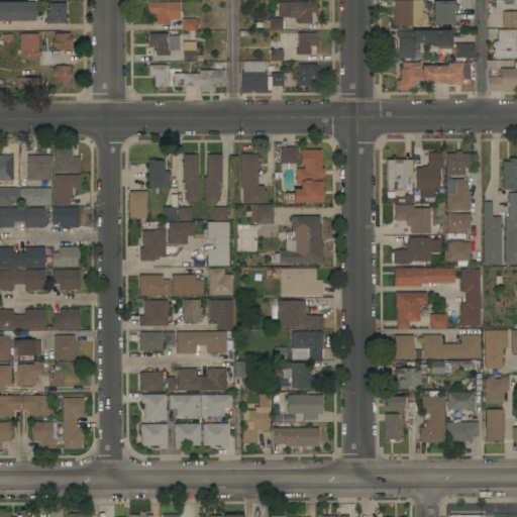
[(409,26),(394,26),(393,0),(421,0),(421,24),(412,24),(409,26)]
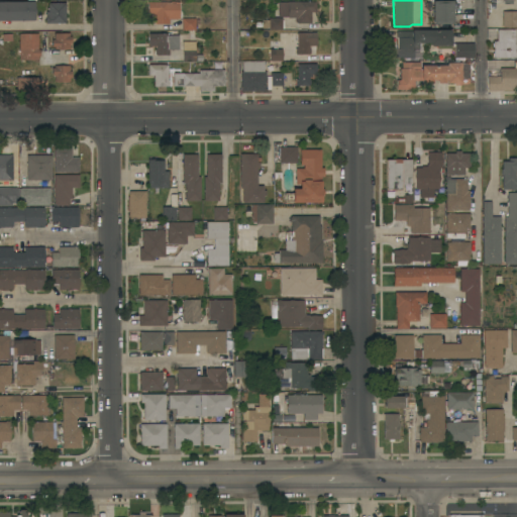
[(153,23),(153,19),(156,18),(154,17),(152,17),(152,13),(148,13),(147,3),(167,2),(180,1),(180,18),(169,19),(169,24),(154,24),(153,23)]
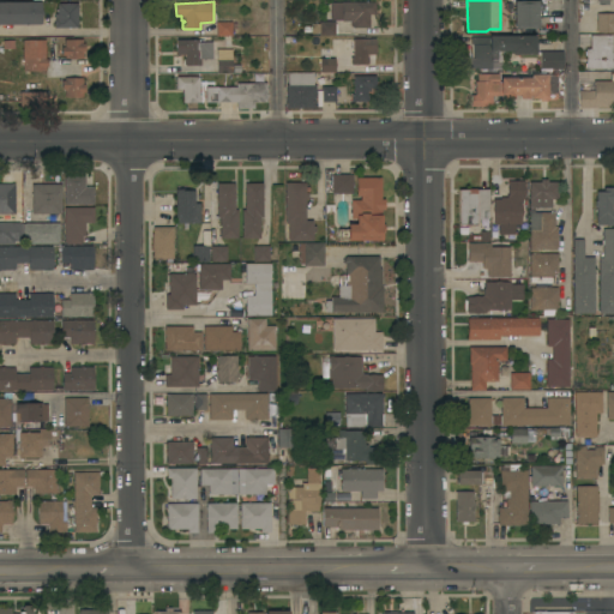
[(539,1),(539,29),(515,30),(515,1),(539,1)]
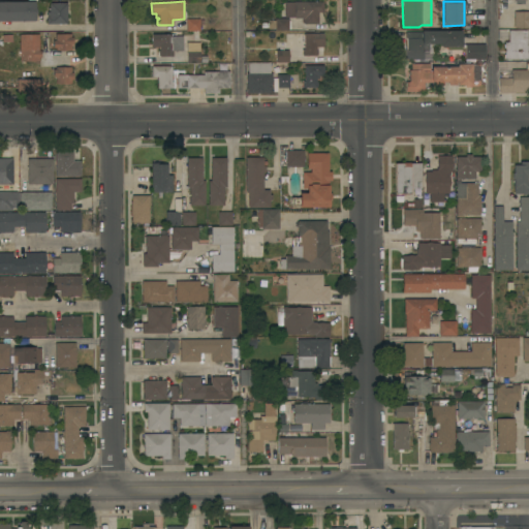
[(0,2),(34,2),(34,22),(0,22),(0,2)]
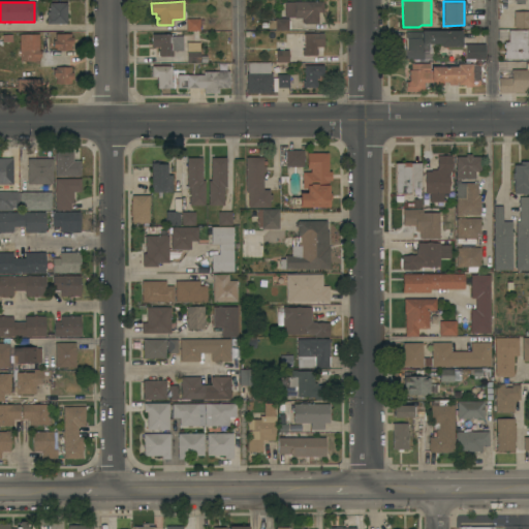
[(294,3),(294,2),(323,2),(323,13),(317,13),(317,24),(304,24),(302,24),(302,19),(294,19),(294,18),(284,18),(284,3),(294,3)]
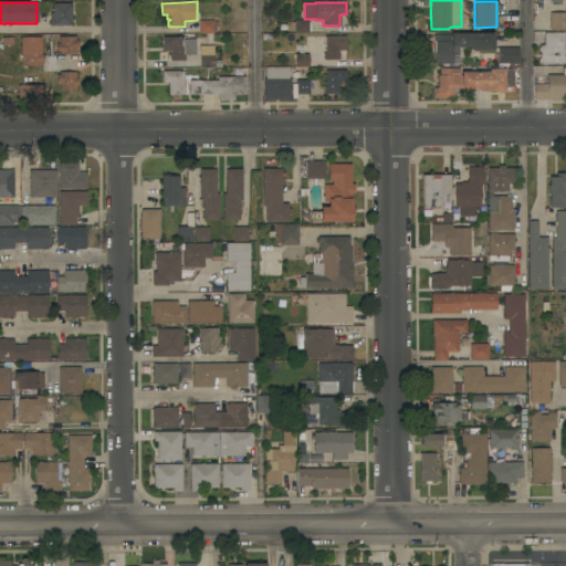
[(71,27),(50,27),(50,13),(52,13),(52,3),(71,3),(71,27)]
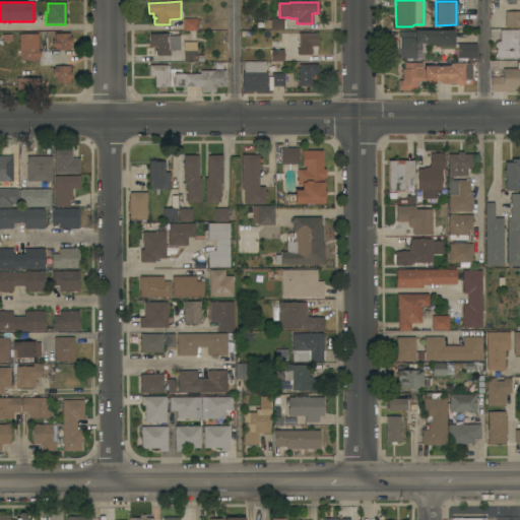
[(506,11),(519,11),(519,27),(505,27),(506,11)]
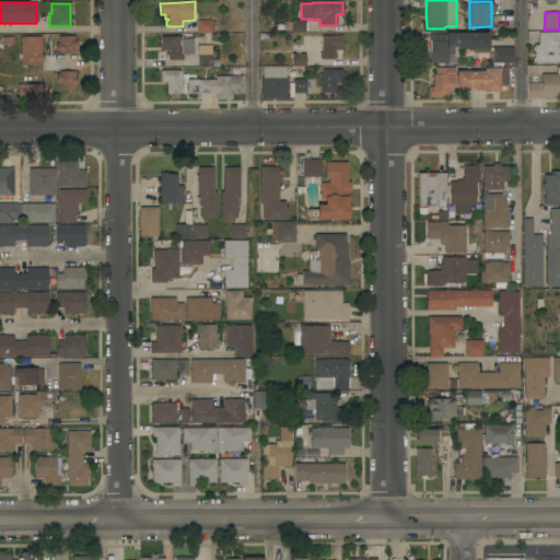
[(211,20),(211,28),(217,28),(217,33),(197,33),(197,21),(211,20)]
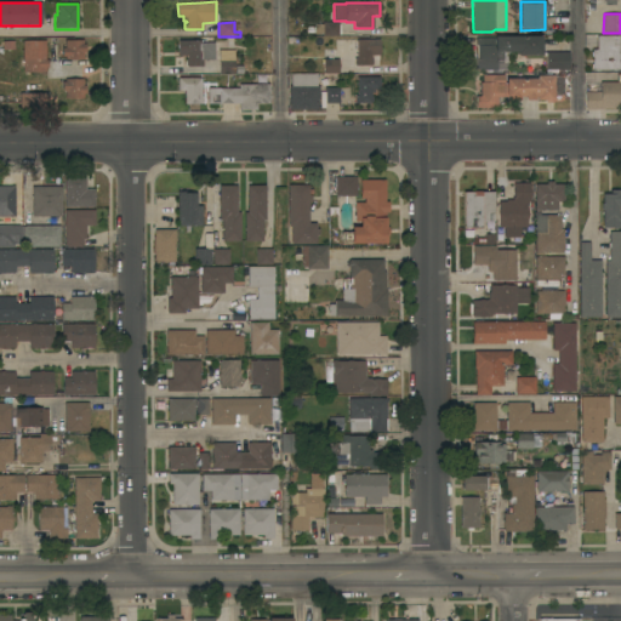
[(339,36),(323,36),(323,34),(314,34),(314,24),(323,24),(323,23),(339,23),(339,36)]
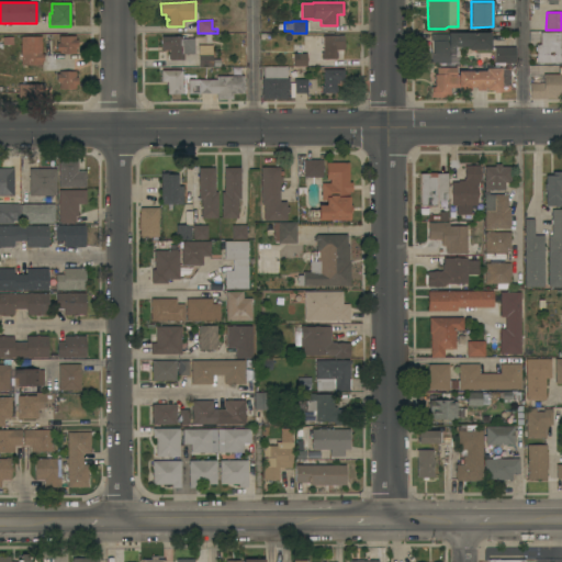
[(184,33),(184,22),(198,22),(198,33),(184,33)]
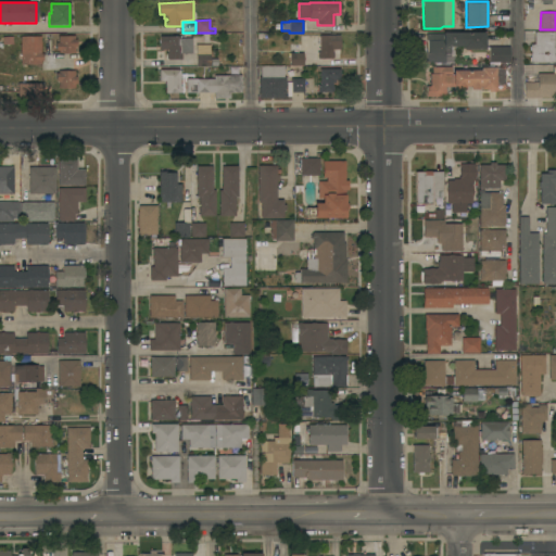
[(485,33),(485,50),(463,50),(463,46),(455,47),(455,66),(445,66),(444,63),(426,63),(426,53),(427,53),(427,34),(443,34),(443,33),(485,33)]
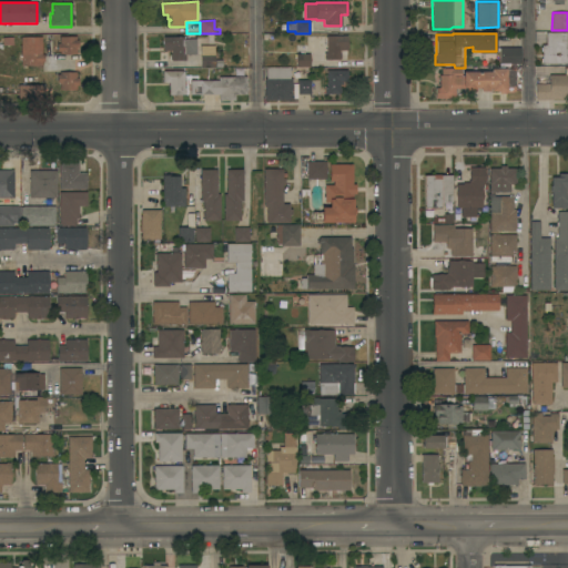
[(566,64),(541,64),(541,46),(546,46),(546,33),(565,33),(566,64)]
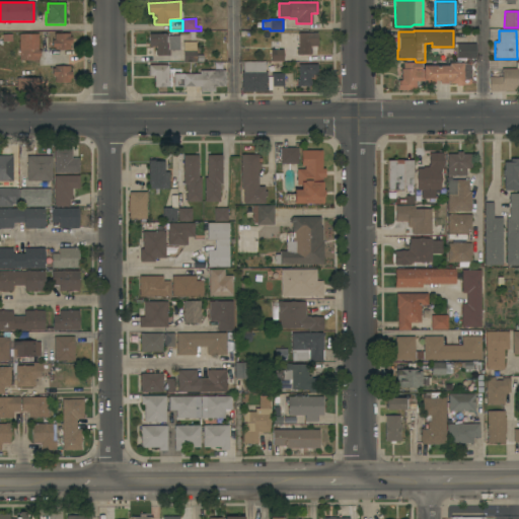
[(2,32),(12,32),(12,42),(2,42),(2,32)]
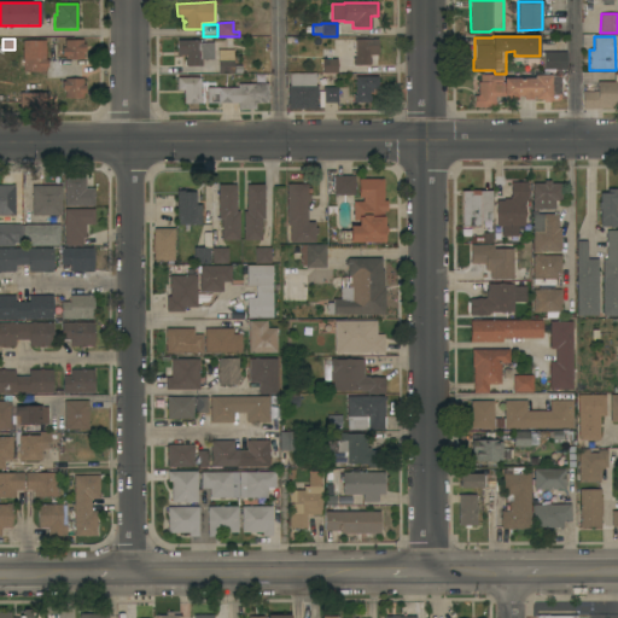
[(46,40),(46,60),(48,60),(48,68),(46,68),(46,73),(23,73),(22,41),(46,40)]
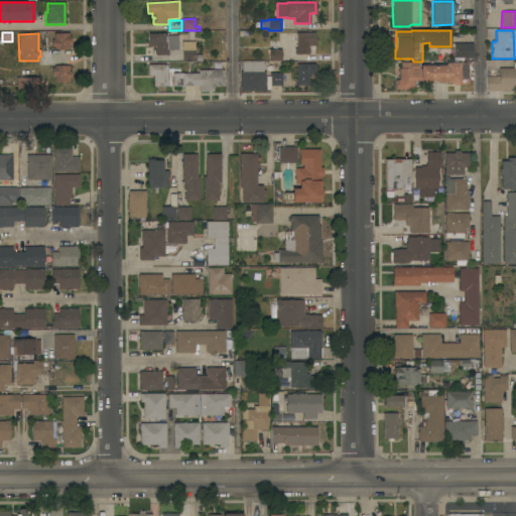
[(69,33),(69,37),(71,37),(71,43),(70,43),(70,49),(53,49),(53,47),(51,47),(51,39),(53,39),(53,33),(69,33)]
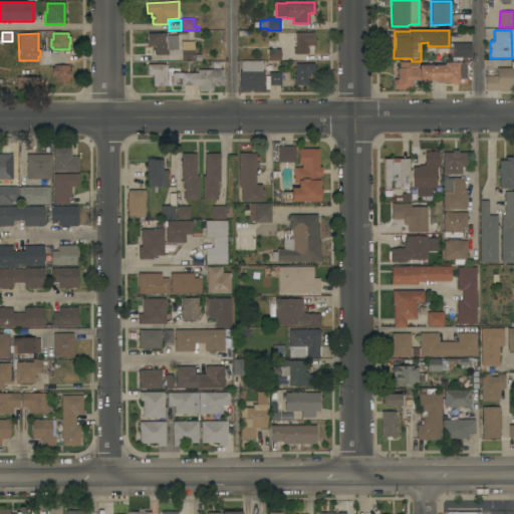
[(166,33),(166,36),(177,35),(178,50),(168,50),(168,54),(155,54),(154,54),(154,50),(155,49),(155,46),(148,46),(148,34),(166,33)]
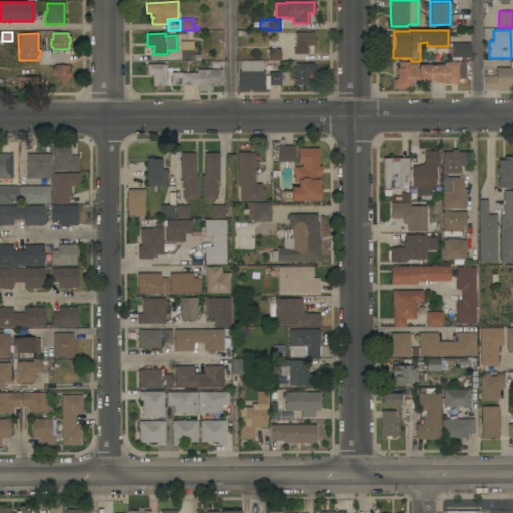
[(294,54),(293,48),(295,48),(295,33),(313,33),(314,46),(306,46),(306,48),(308,50),(308,53),(306,54),(294,54)]
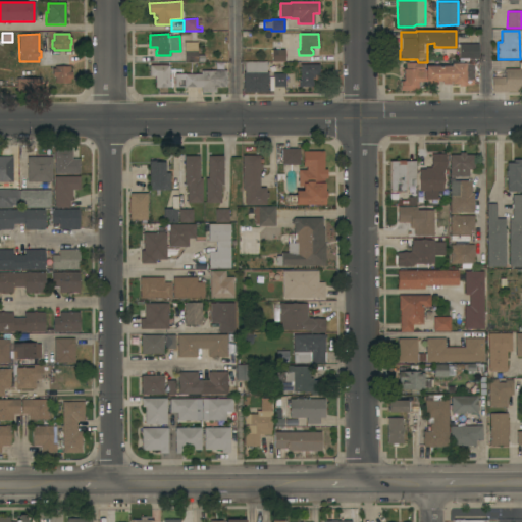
[(197,56),(204,56),(204,61),(185,61),(185,43),(197,43),(197,56)]
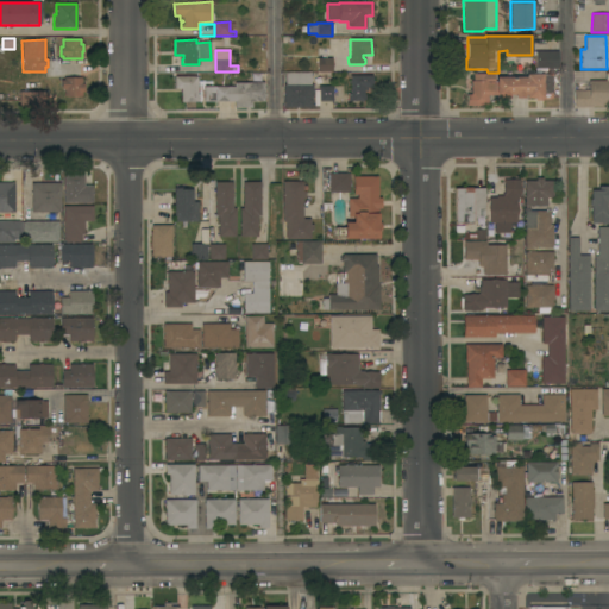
[(557,51),(558,68),(547,69),(547,71),(535,73),(535,68),(542,68),(542,67),(535,67),(535,51),(557,51)]
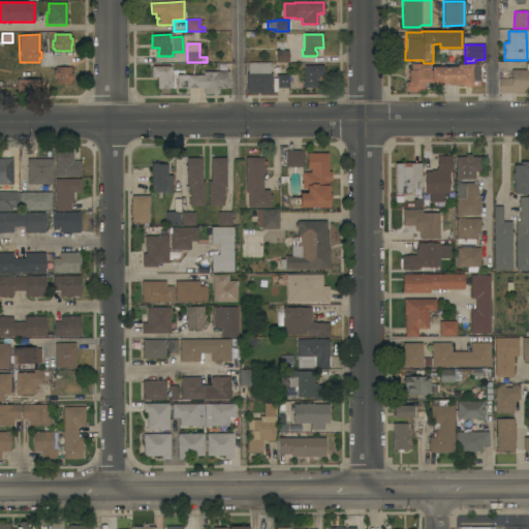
[(276,63),(275,52),(288,51),(288,63),(276,63)]
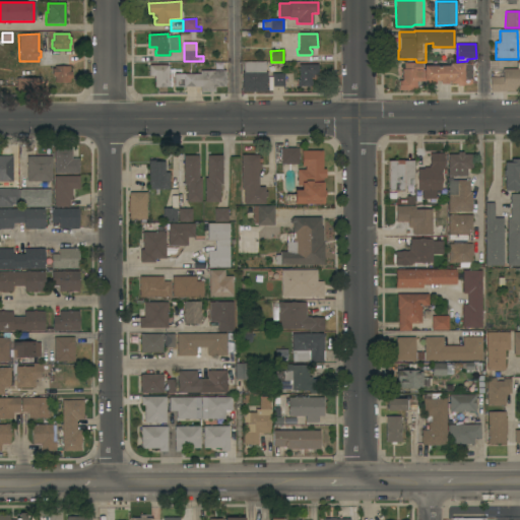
[(265,62),(265,72),(267,72),(267,77),(272,77),(272,74),(283,74),(283,87),(272,87),(272,90),(266,90),(266,92),(243,92),(243,73),(243,62),(265,62)]
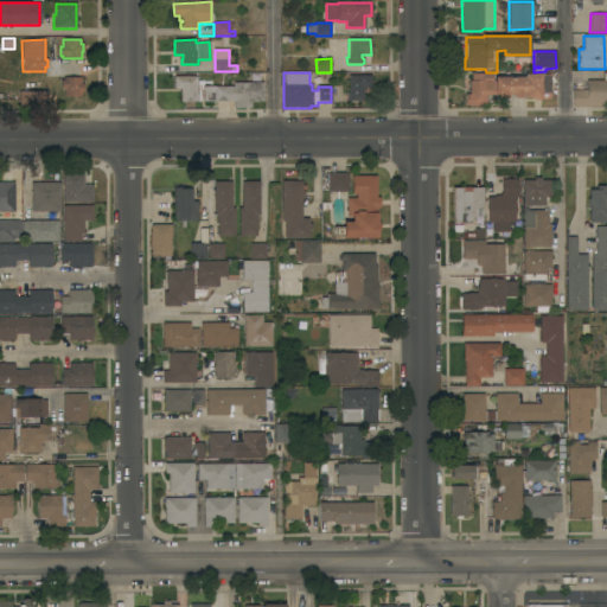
[(548,100),(542,100),(541,100),(541,101),(534,101),(534,97),(524,98),(524,95),(523,95),(523,98),(513,98),(513,95),(508,95),(508,98),(498,98),(498,94),(496,94),(496,95),(485,95),(485,106),(465,106),(465,94),(470,94),(470,81),(471,81),(471,74),(493,74),(493,82),(494,82),(494,77),(524,77),(524,75),(550,74),(550,97),(548,100)]
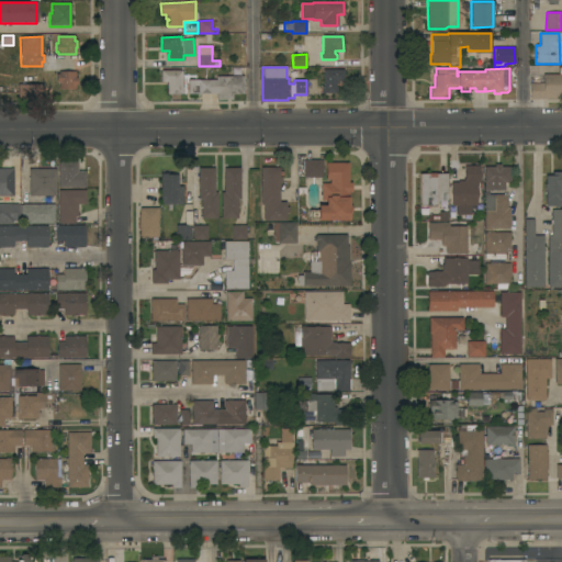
[(322,93),(321,87),(323,87),(323,70),(344,70),(344,81),(338,81),(338,82),(337,82),(337,85),(336,85),(336,87),(337,88),(337,92),(335,93),(322,93)]
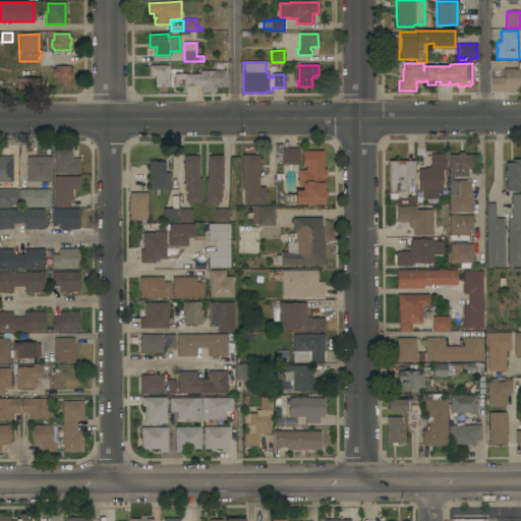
[(70,72),(72,72),(72,78),(69,78),(69,82),(54,82),(54,76),(52,76),(52,69),(55,69),(55,66),(70,66),(70,72)]
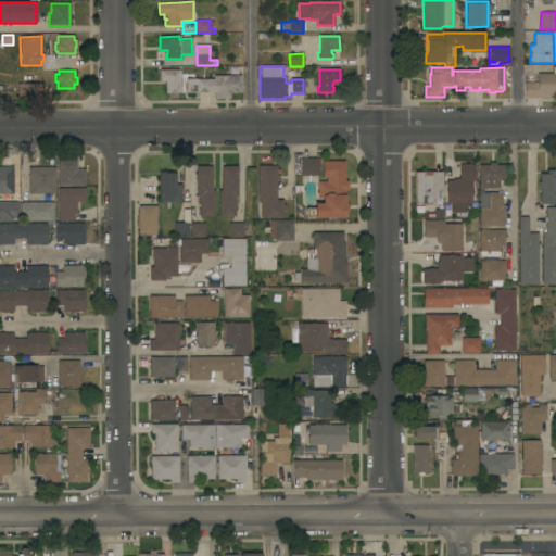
[(179,87),(181,87),(181,92),(179,92),(179,93),(165,93),(165,81),(160,81),(160,71),(179,71),(179,87)]
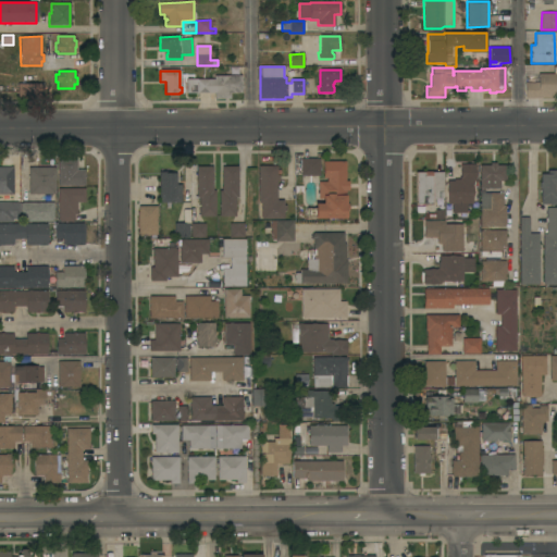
[(525,83),(539,83),(539,74),(556,74),(556,98),(525,98),(525,83)]
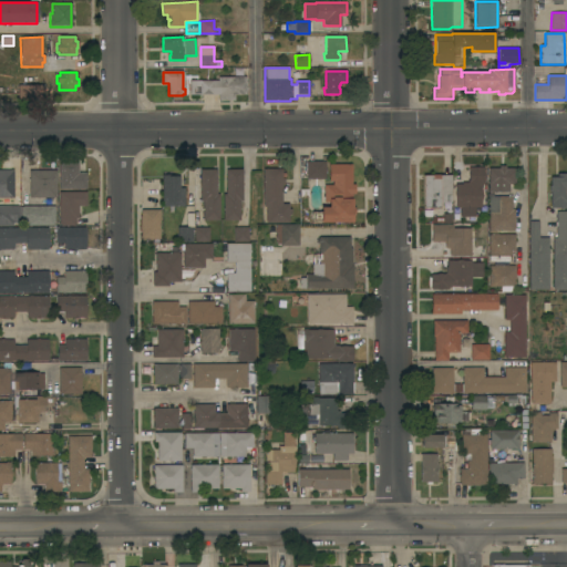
[(246,88),(247,88),(247,92),(246,92),(246,95),(234,95),(234,101),(218,101),(218,95),(191,95),(191,81),(200,81),(200,76),(246,76),(246,88)]
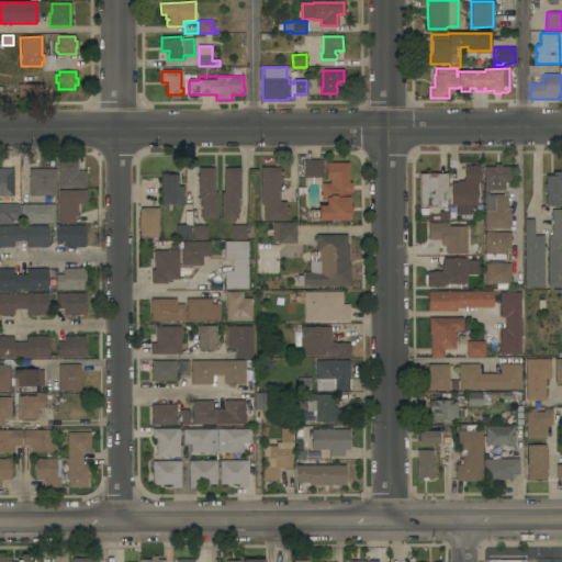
[(41,85),(41,86),(44,86),(44,92),(42,92),(42,100),(18,100),(18,85),(41,85)]
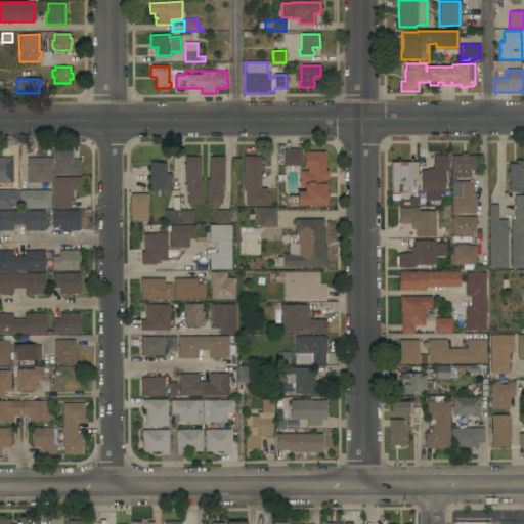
[(301,149),(301,166),(284,166),(284,149),(301,149)]
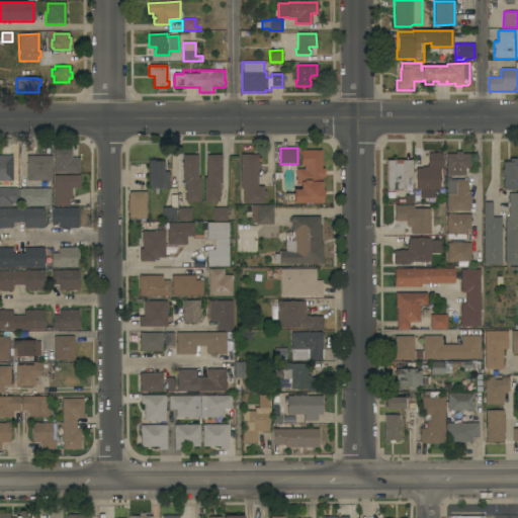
[(54,173),(54,150),(72,150),(72,158),(79,158),(79,173),(54,173)]
